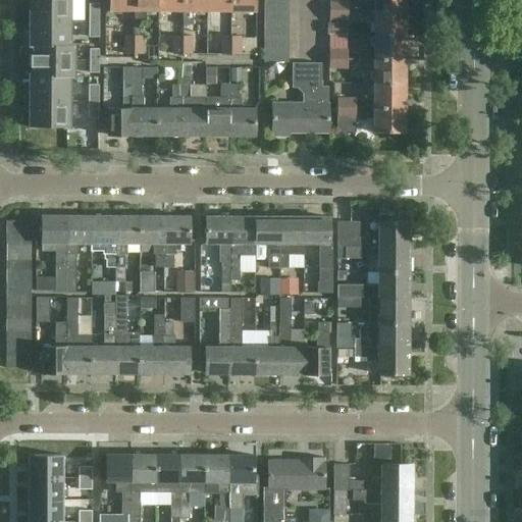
[(31,0),(31,20),(70,20),(69,0),(31,0)]
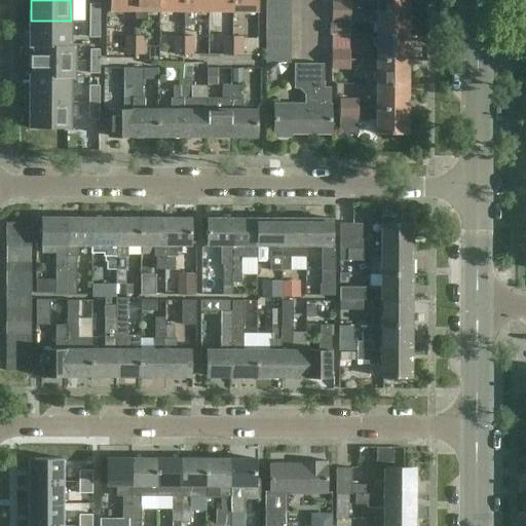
[(136,11),(135,0),(110,0),(111,10),(126,11),(136,11)]
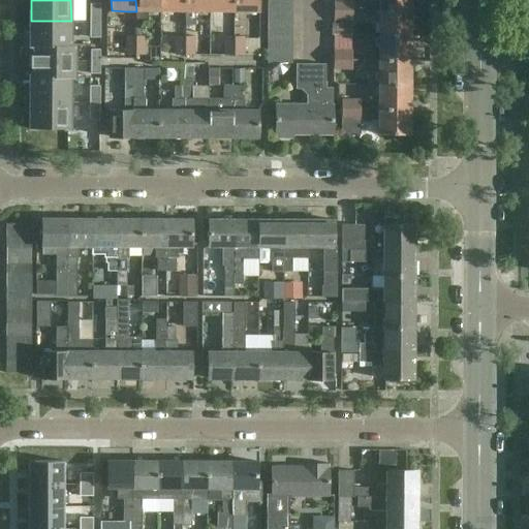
[(148,11),(161,11),(160,0),(135,0),(136,11),(136,22),(148,22),(148,11)]
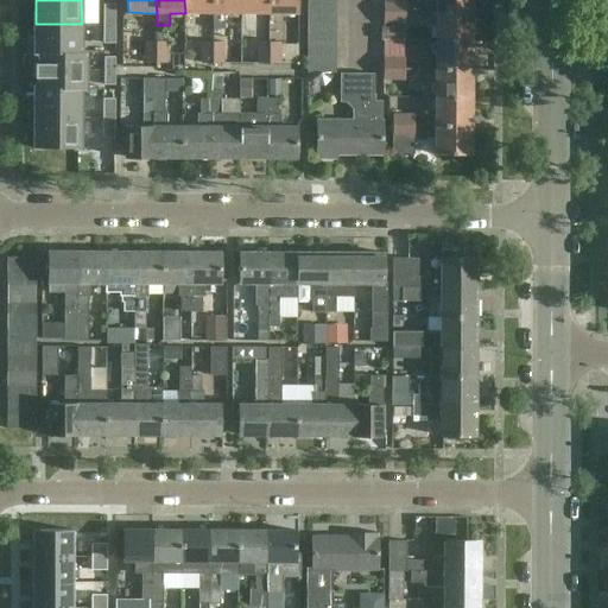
[(213,0),(184,0),(185,13),(213,13),(213,0)]
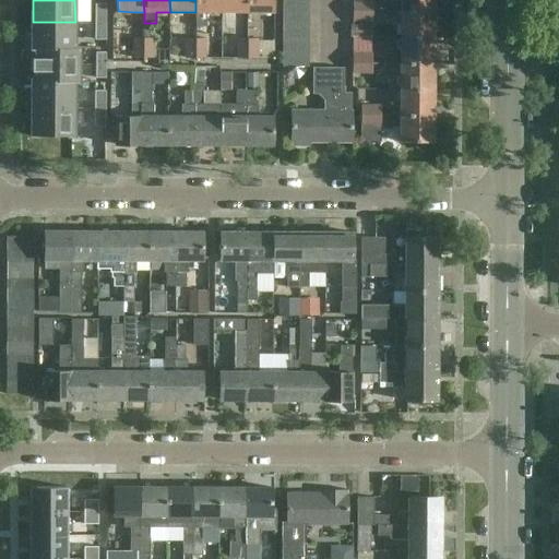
[(206,12),(222,12),(222,0),(195,0),(195,12),(195,26),(206,26),(206,12)]
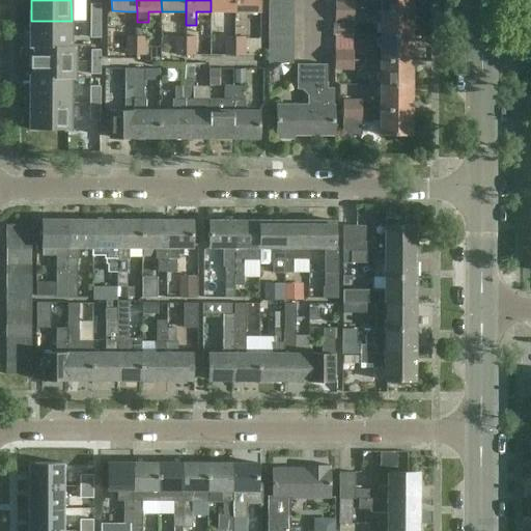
[(211,0),(211,11),(235,11),(235,0),(211,0)]
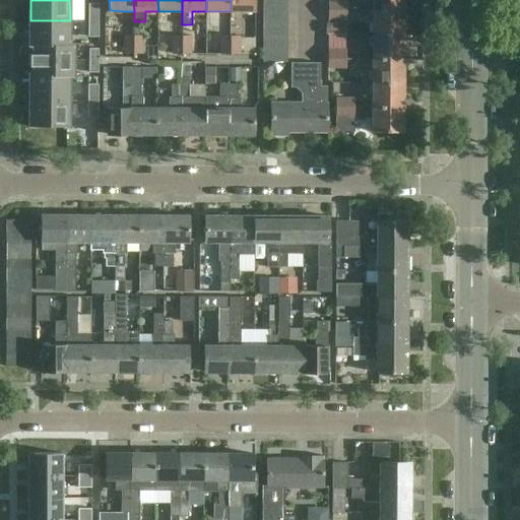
[(255,0),(231,0),(231,11),(255,11),(255,0)]
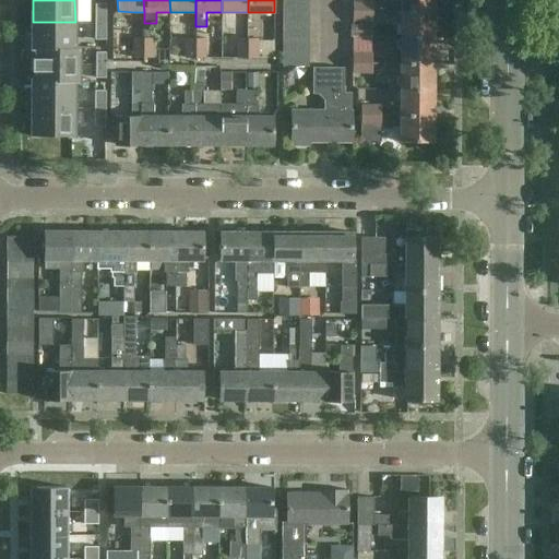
[(401,0),(402,12),(435,12),(435,0),(382,0),(383,1),(396,1),(395,0),(401,0)]
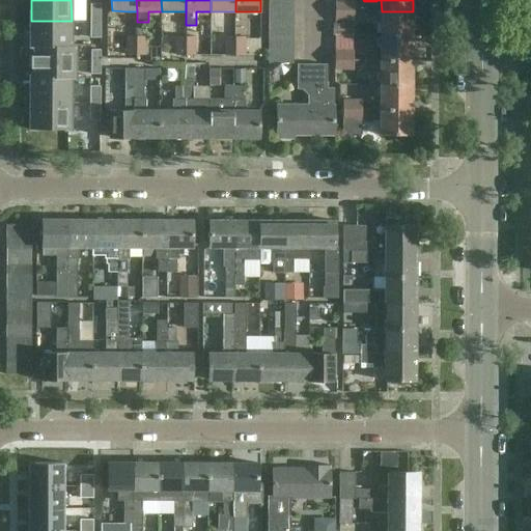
[(269,1),(269,14),(294,15),(294,2),(269,1)]
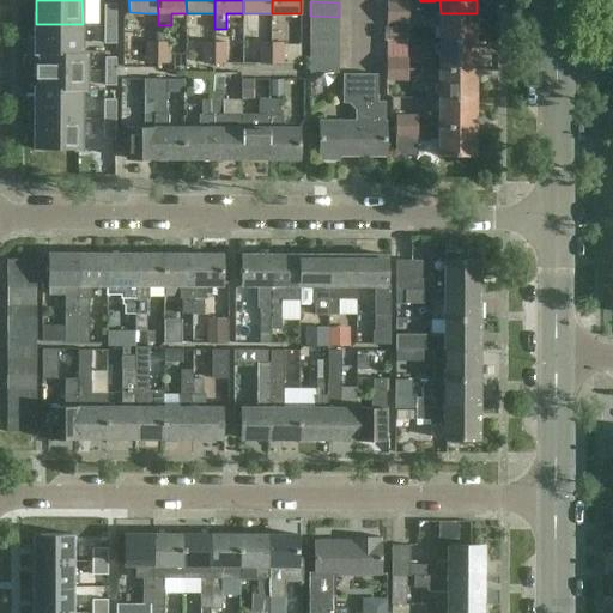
[(388,1),(388,13),(410,13),(410,2),(388,1)]
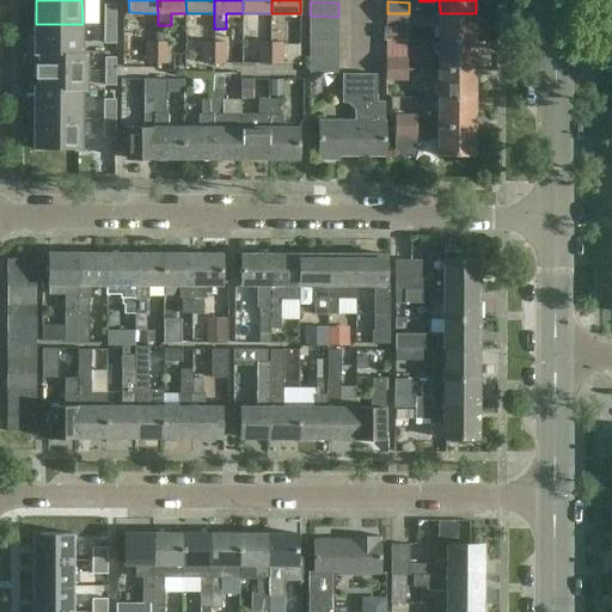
[(104,4),(104,24),(117,24),(117,5),(104,4)]
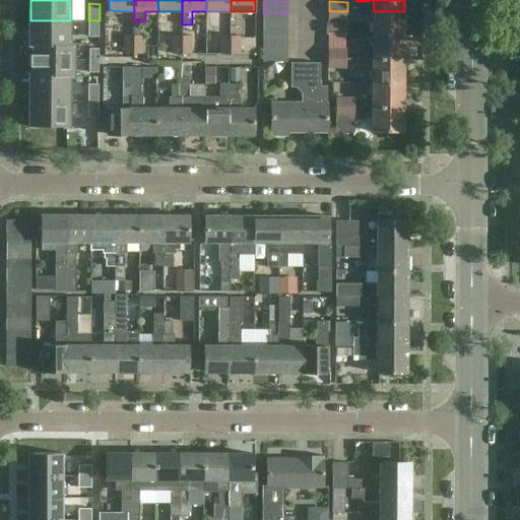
[(347,21),(347,11),(329,11),(329,21),(347,21)]
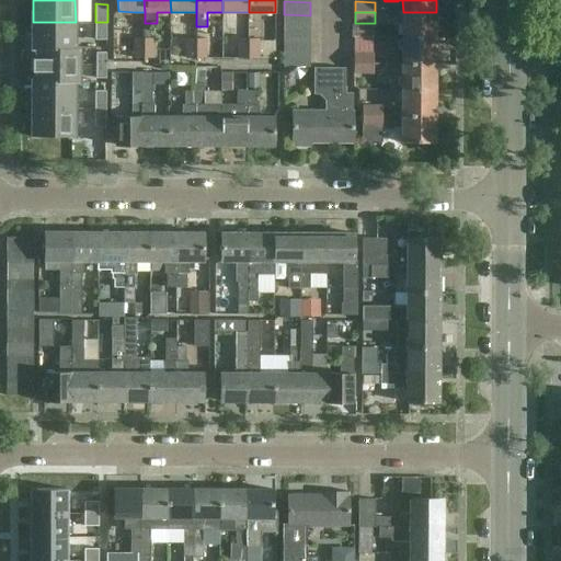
[(436,38),(436,12),(403,12),(402,38),(436,38)]
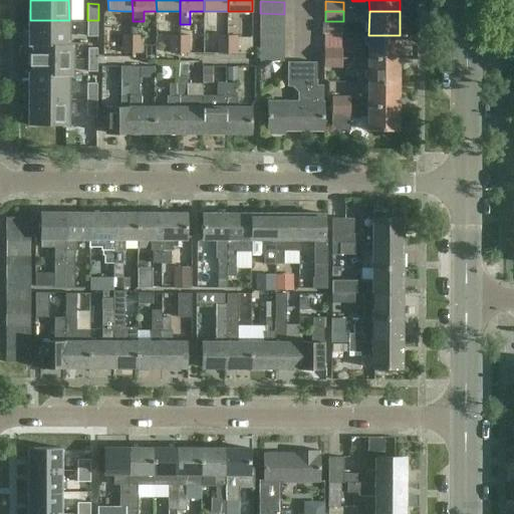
[(260,13),(260,25),(284,26),(284,14),(260,13)]
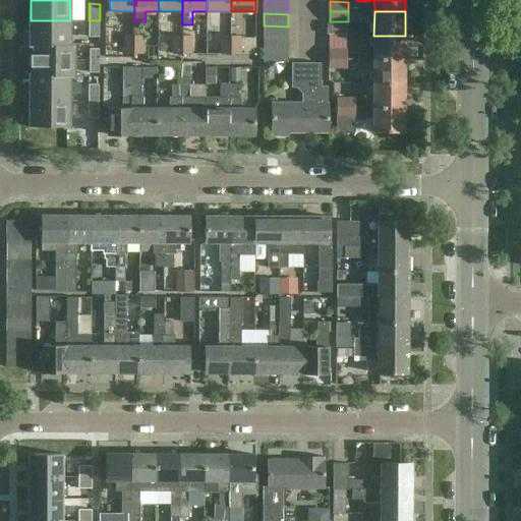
[(70,41),(70,20),(31,20),(31,40),(70,41)]
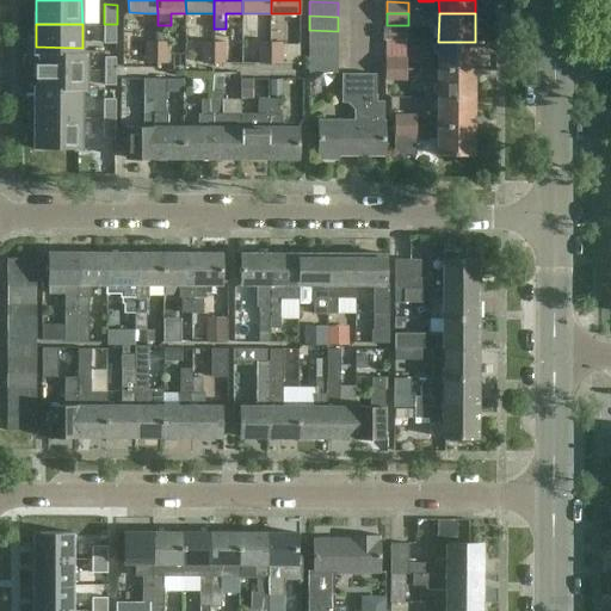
[(117,24),(104,24),(104,43),(116,43),(117,24)]
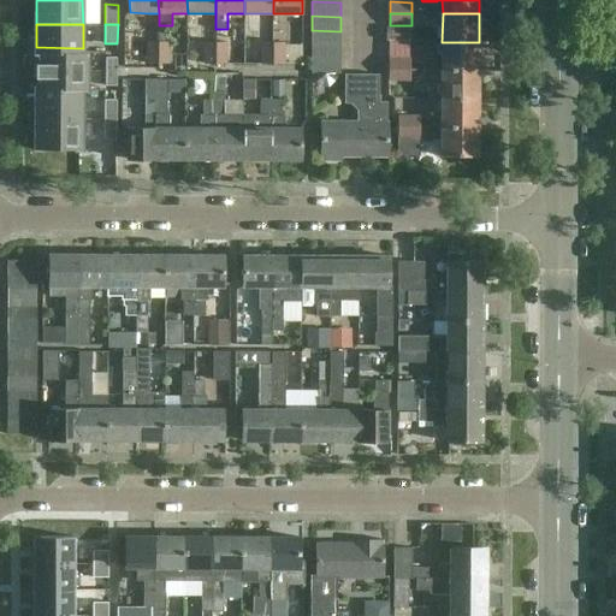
[(391,51),(416,49),(416,29),(390,30),(391,51)]
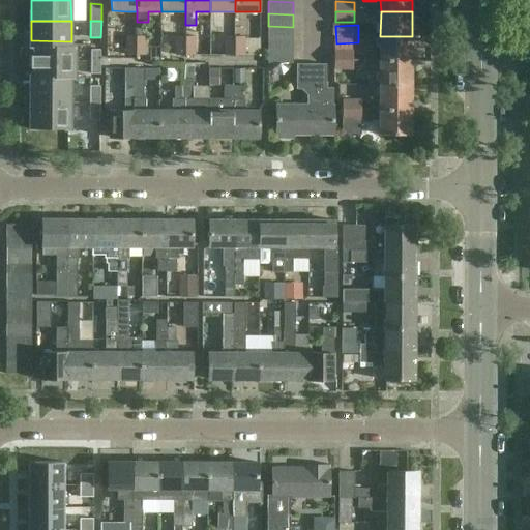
[(268,26),(268,38),(292,39),(293,27),(268,26)]
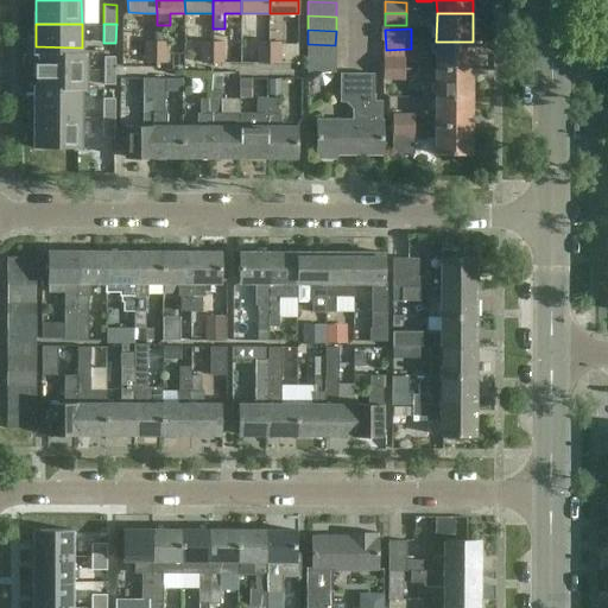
[(157,40),(146,40),(146,62),(157,63),(157,40)]
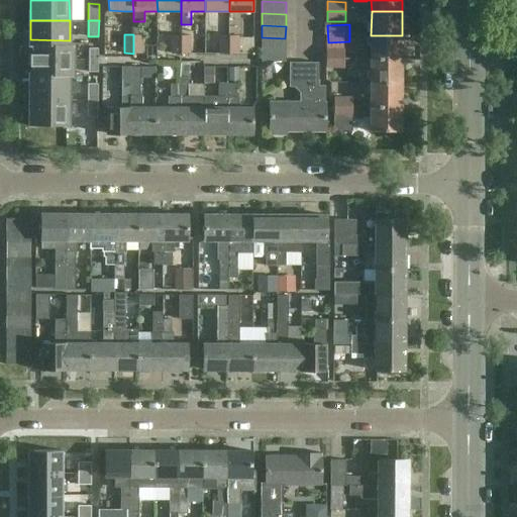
[(142,54),(142,34),(133,34),(133,54),(142,54)]
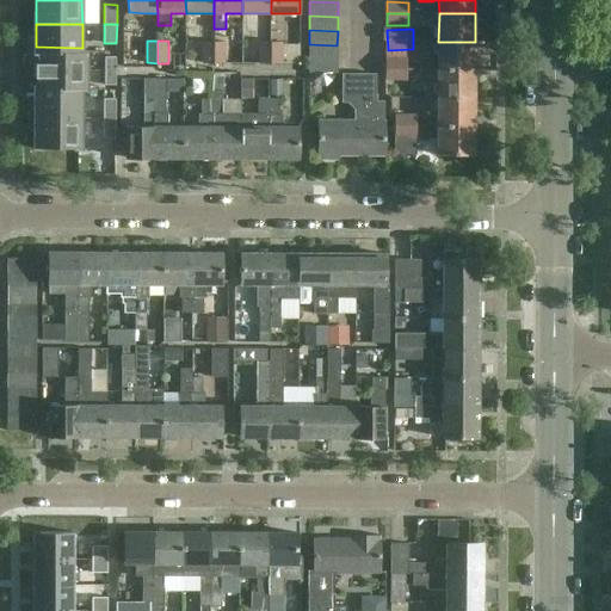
[(202,63),(214,63),(214,42),(202,42),(202,63)]
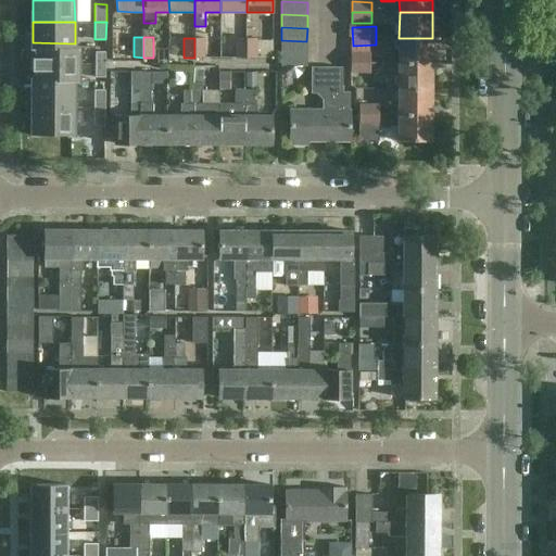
[(194,38),(194,58),(204,58),(204,38),(194,38)]
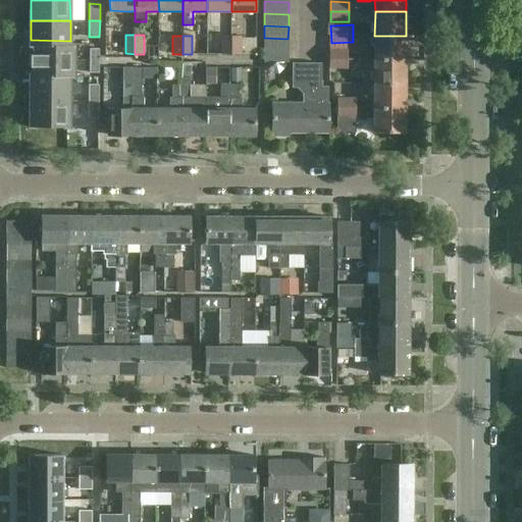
[(221,55),(231,55),(231,36),(220,36),(221,55)]
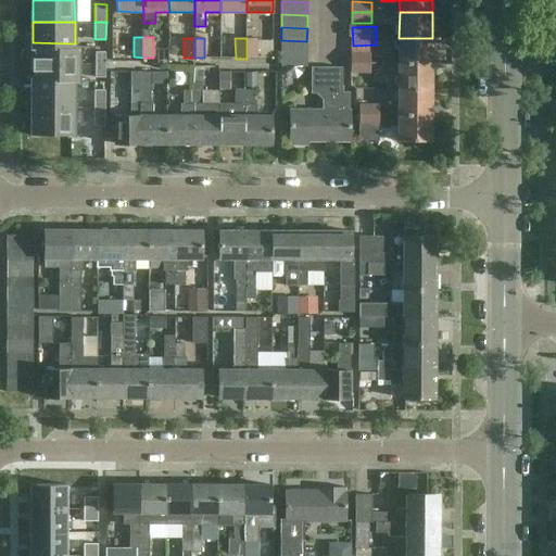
[(256,38),(247,38),(247,59),(256,58),(256,38)]
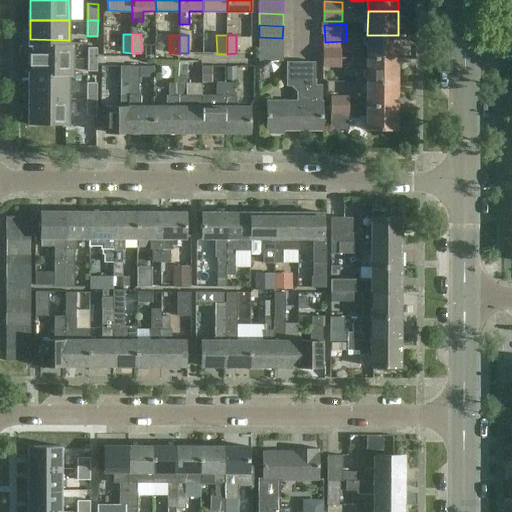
[(398,59),(398,35),(367,35),(367,59),(398,59)]
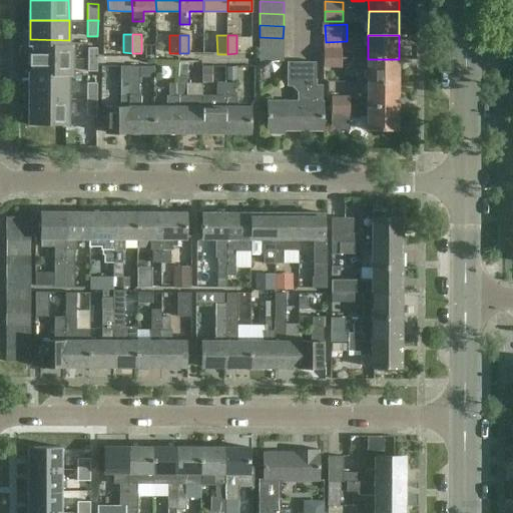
[(260,37),(260,49),(283,50),(283,38),(260,37)]
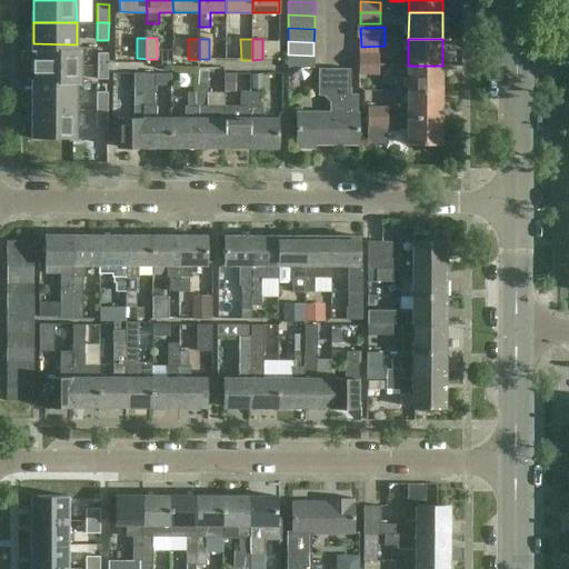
[(33,59),(33,66),(80,67),(81,49),(77,49),(77,45),(33,43),(33,50),(38,50),(38,59),(33,59)]
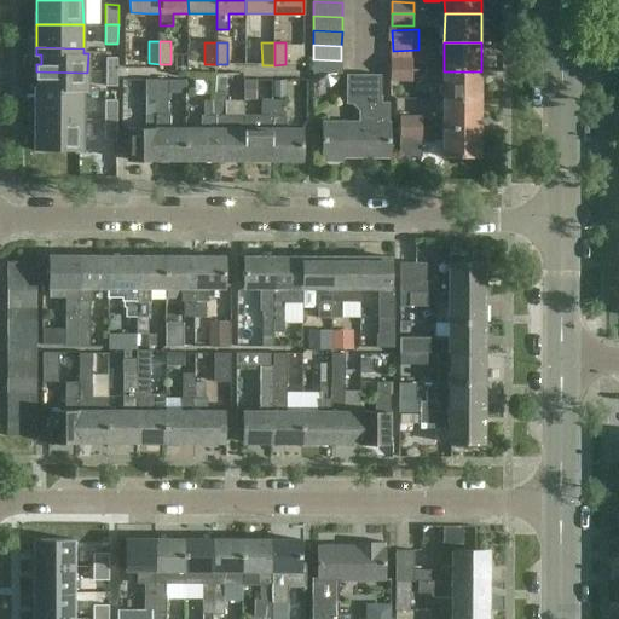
[(106,58),(106,73),(117,73),(117,58),(106,58)]
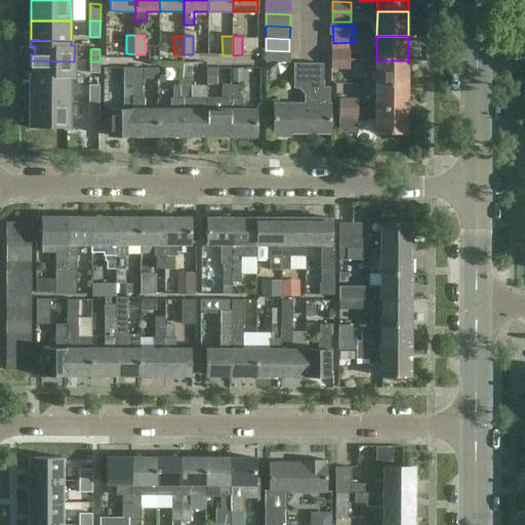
[(289,64),(289,51),(266,50),(266,64),(289,64)]
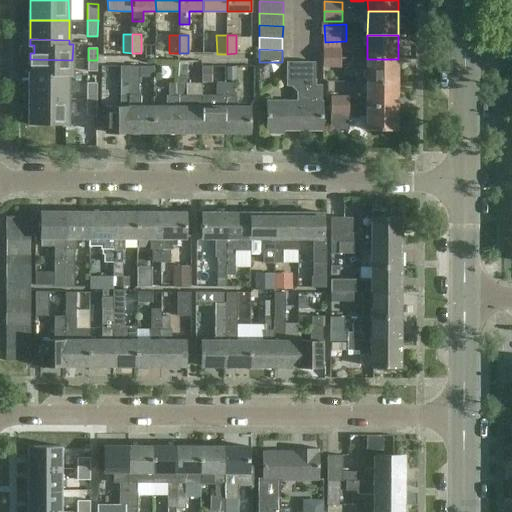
[(323,50),(323,59),(342,59),(342,50),(323,50)]
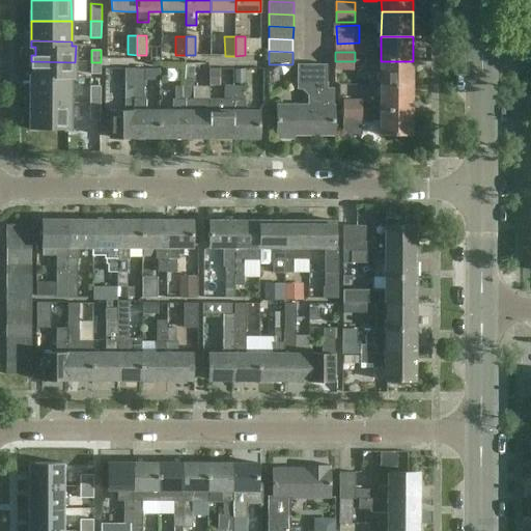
[(75,78),(75,62),(31,61),(31,67),(35,67),(35,77),(31,77),(31,82),(71,82),(71,78),(75,78)]
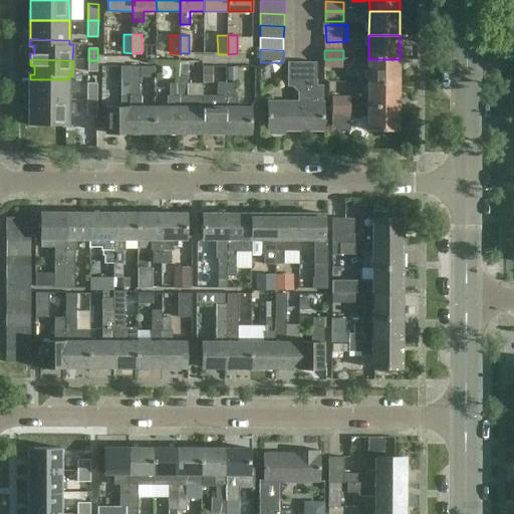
[(343,68),(343,59),(324,59),(324,68),(343,68)]
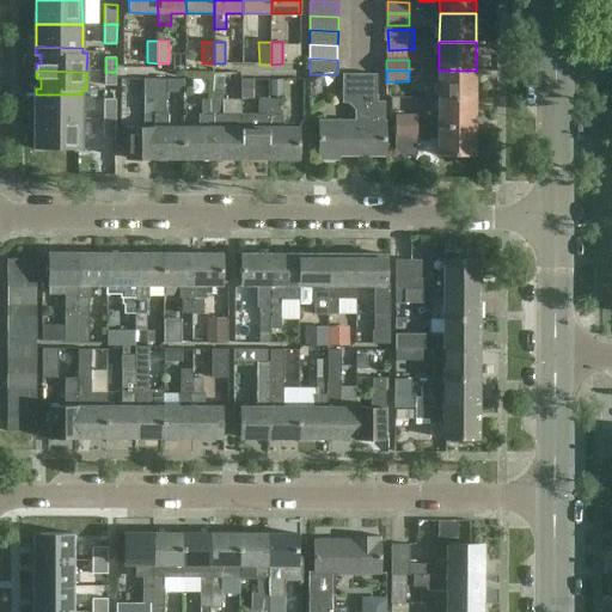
[(476,71),(439,71),(439,99),(476,99),(476,71)]
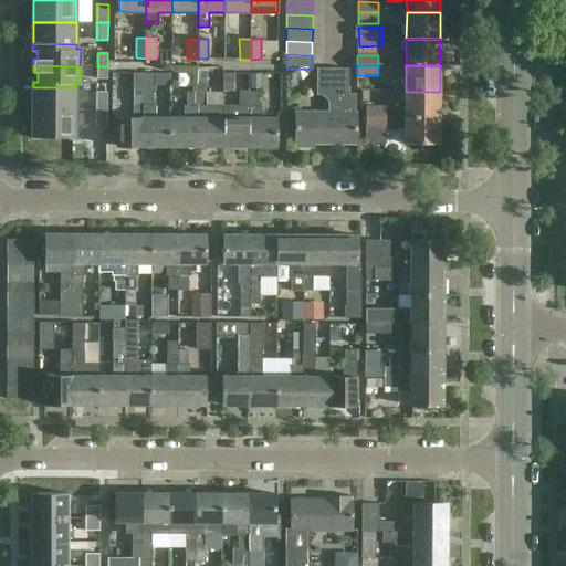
[(107,66),(97,66),(97,79),(107,79),(107,66)]
